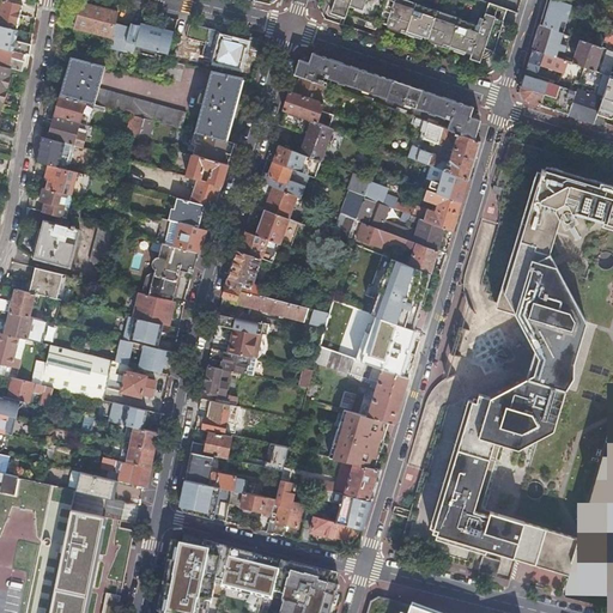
[(0,0),(0,25),(14,29),(16,29),(22,4),(5,0),(0,0)]
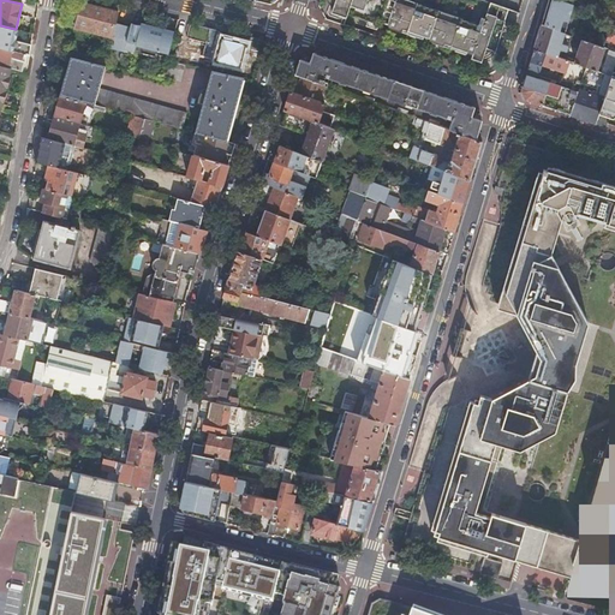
[(75,27),(112,35),(115,22),(118,10),(99,5),(82,0),(75,27)]
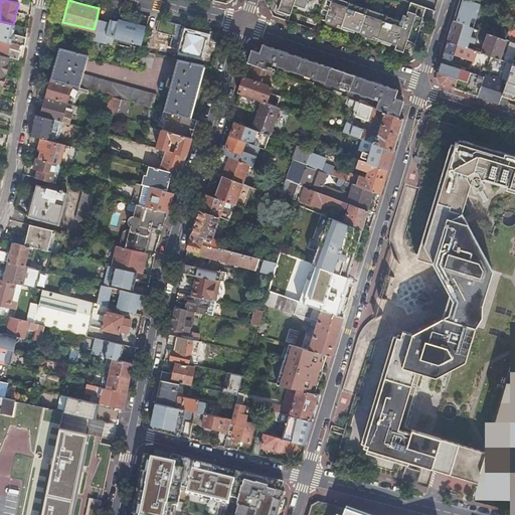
[(331,0),(273,0),(274,1),(276,2),(279,3),(278,5),(317,19),(318,16),(325,18),(331,0)]
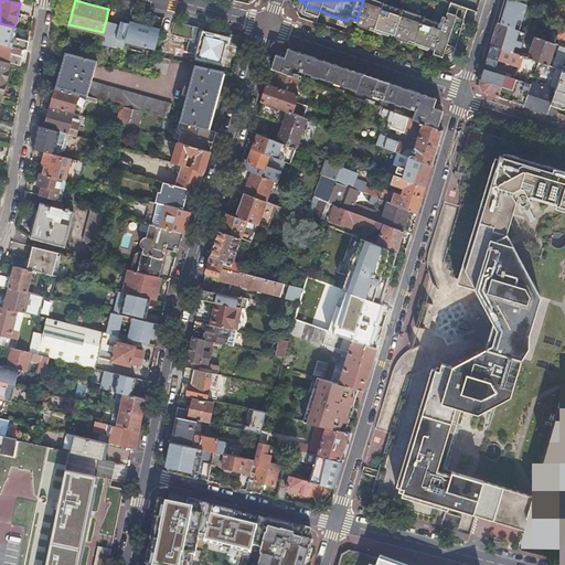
[(444,22),(379,0),(363,0),(356,20),(356,21),(356,23),(358,24),(390,34),(391,32),(394,33),(394,35),(395,36),(429,49),(430,45),(435,48),(433,53),(444,56),(446,52),(448,52),(450,50),(454,48),(455,45),(457,46),(466,19),(458,16),(459,14),(448,11),(444,22)]
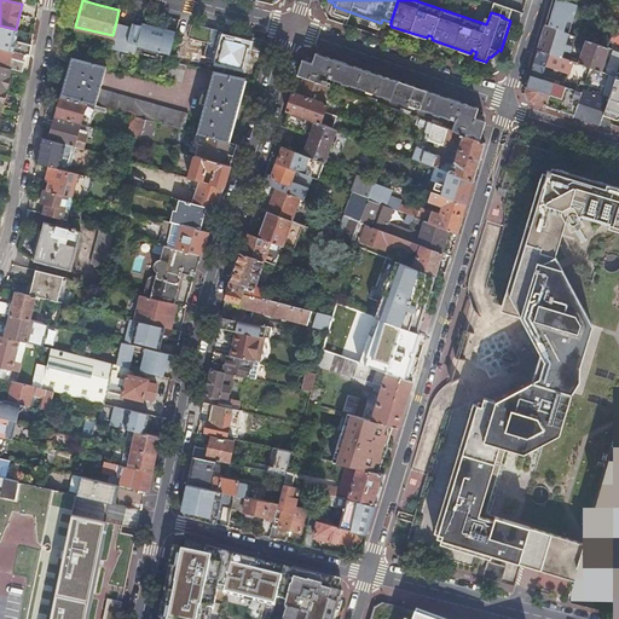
[(551,0),(544,24),(570,33),(570,32),(577,4),(565,0),(551,0)]
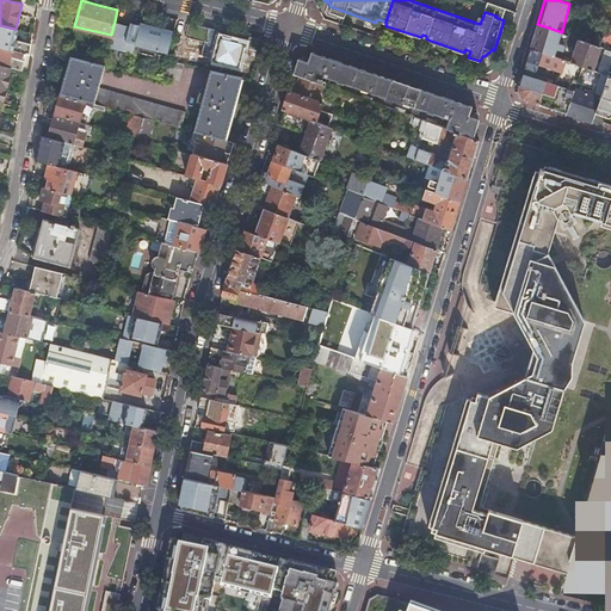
[(579,7),(569,4),(562,31),(569,34),(572,35),(579,7)]
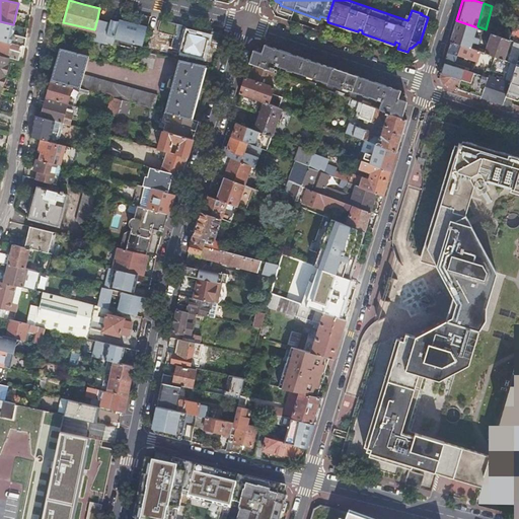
[(161,18),(150,15),(148,25),(147,27),(166,32),(168,25),(159,23),(161,18)]
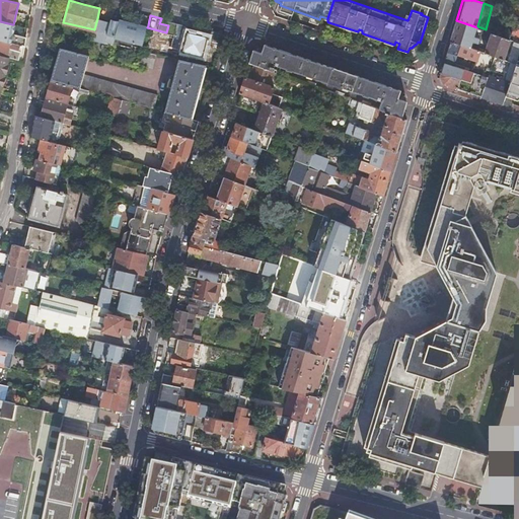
[(109,21),(97,18),(94,29),(91,40),(113,45),(113,43),(119,20),(110,18),(109,21)]
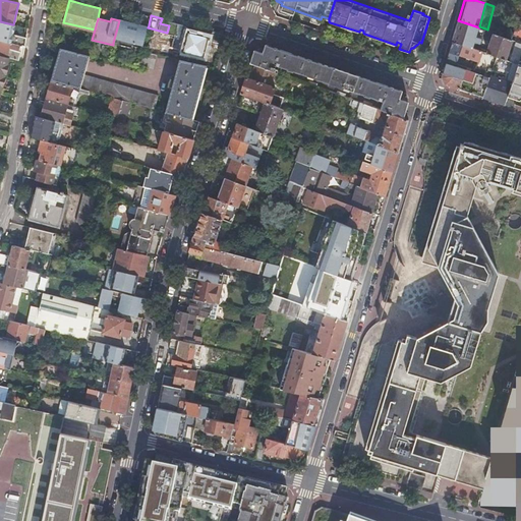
[(149,25),(120,18),(119,20),(113,43),(132,48),(133,46),(142,48),(148,27),(149,25)]
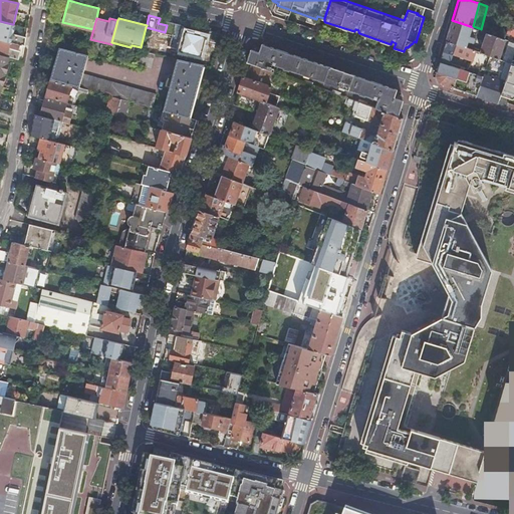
[(448,35),(446,40),(456,43),(466,47),(468,41),(474,43),(474,40),(479,42),(480,39),(476,37),(479,28),(473,26),(473,27),(452,20),(448,35)]
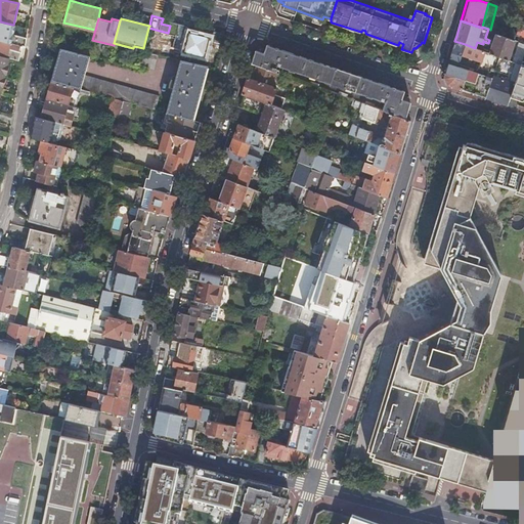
[(515,39),(523,41),(523,20),(522,20),(515,38),(515,39)]
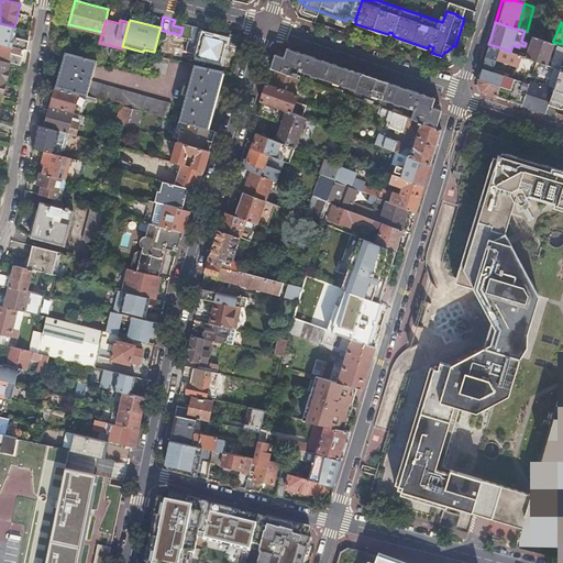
[(26,50),(29,39),(14,35),(11,35),(13,26),(0,23),(0,43),(11,46),(26,50)]
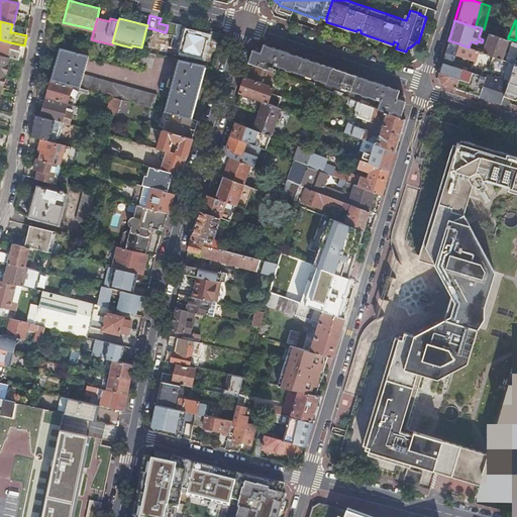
[(207,35),(223,39),(223,38),(219,32),(190,25),(189,31),(207,35)]
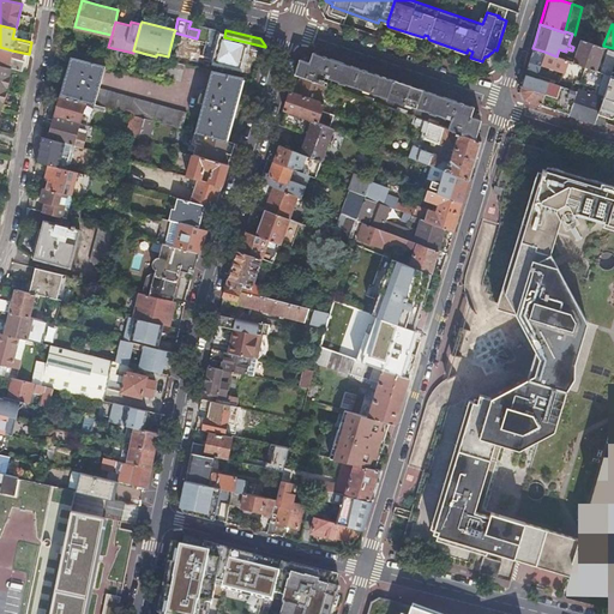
[(239,66),(246,42),(224,37),(221,36),(215,60),(239,66)]
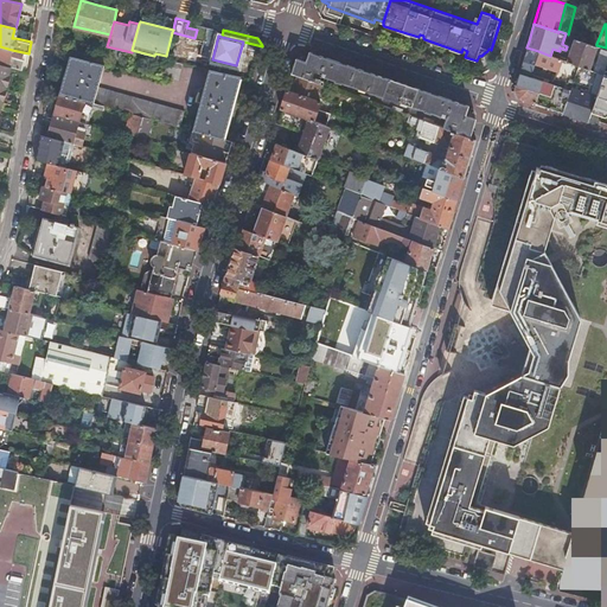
[(579,65),(604,75),(605,71),(606,64),(606,48),(596,45),(596,44),(576,37),(568,62),(579,65)]
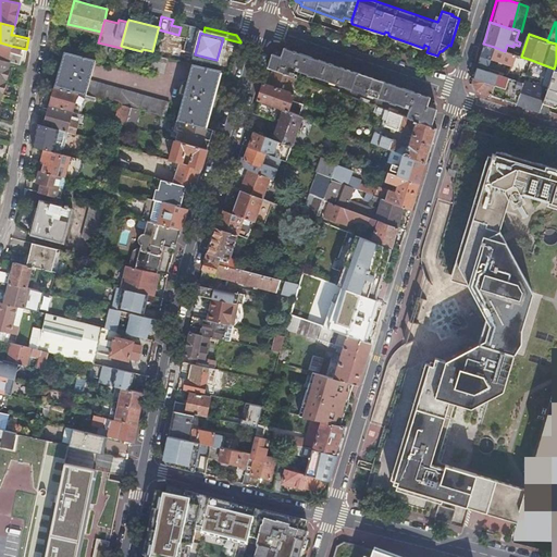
[(24,58),(26,49),(11,46),(0,42),(0,58),(10,61),(23,64),(24,58)]
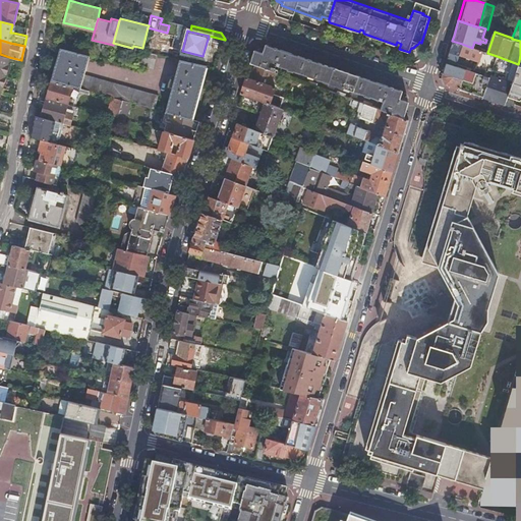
[(447,83),(483,96),(489,76),(474,71),(456,65),(459,54),(462,44),(452,41),(447,60),(442,76),(444,80),(447,83)]
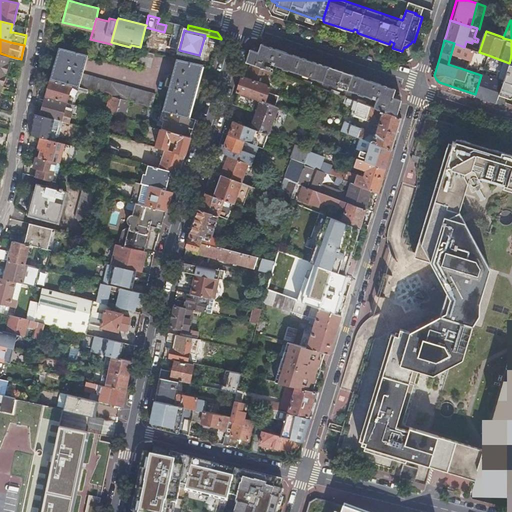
[(464,47),(454,43),(451,53),(470,59),(473,50),(464,47)]
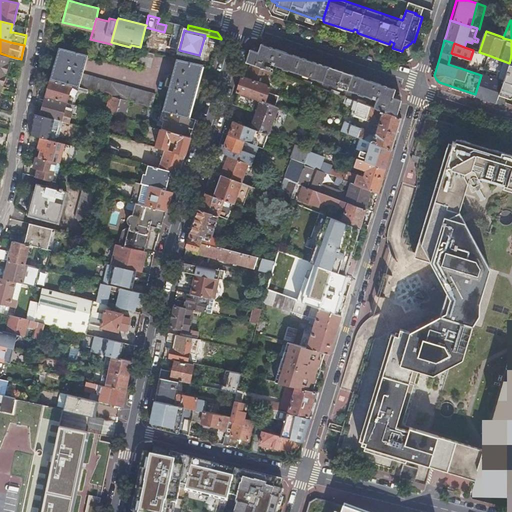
[(392,97),(394,89),(357,76),(292,55),(261,44),(258,53),(250,50),(246,62),(251,64),(270,70),(270,68),(272,65),(282,68),(282,69),(288,71),(288,70),(356,93),(356,94),(362,96),(362,95),(375,100),(372,107),(395,115),(400,100),(392,97)]
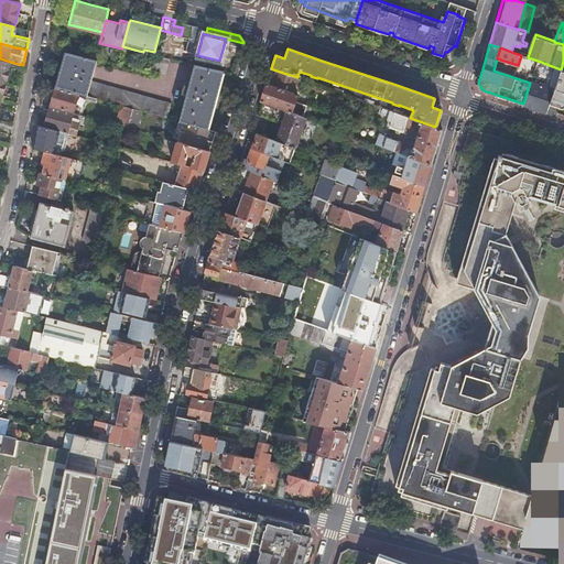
[(55,86),(56,86),(78,93),(125,106),(132,108),(140,110),(166,117),(171,102),(91,80),(97,60),(65,51),(55,86)]
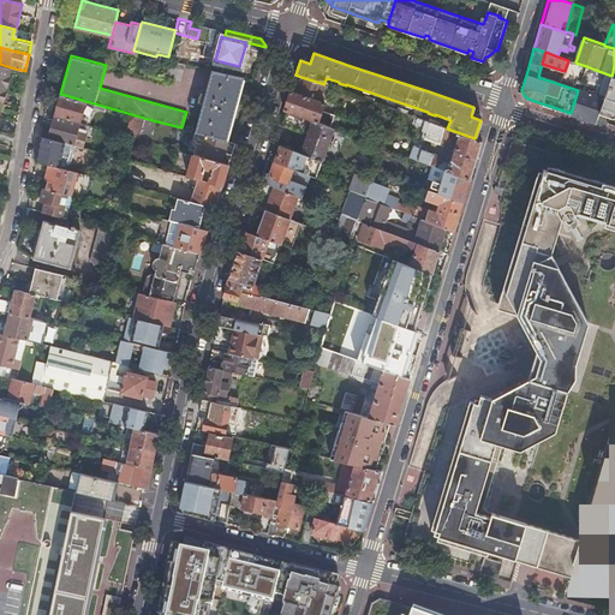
[(180,81),(185,64),(167,60),(163,76),(180,81)]
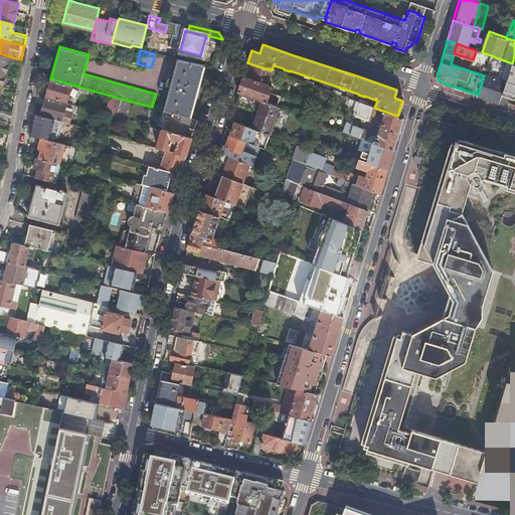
[(469,70),(484,75),(491,55),(482,52),(476,50),(473,59),(469,70)]
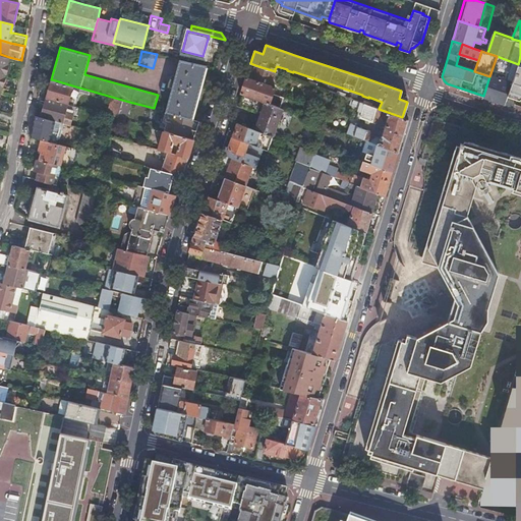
[(0,72),(4,74),(9,57),(0,54),(0,72)]
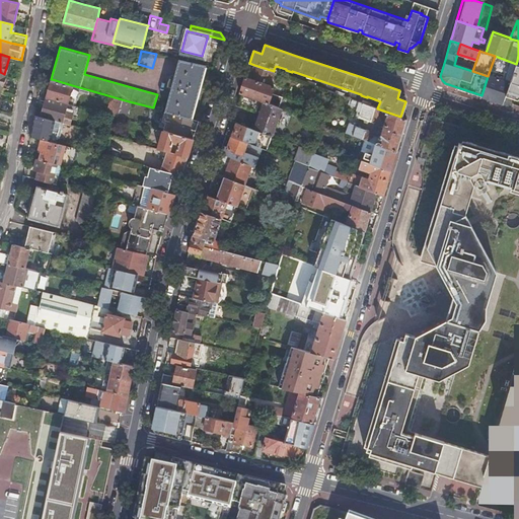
[(457,54),(454,65),(472,71),(476,60),(457,54)]
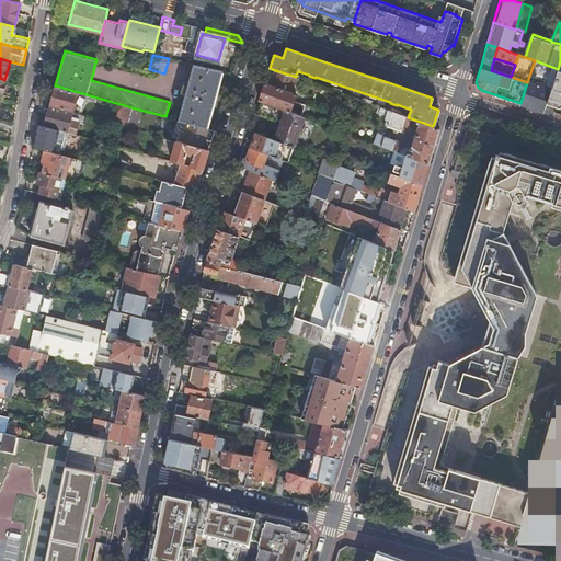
[(537,110),(544,112),(547,101),(551,88),(554,79),(557,72),(558,69),(535,60),(527,82),(521,103),(526,105),(537,110)]
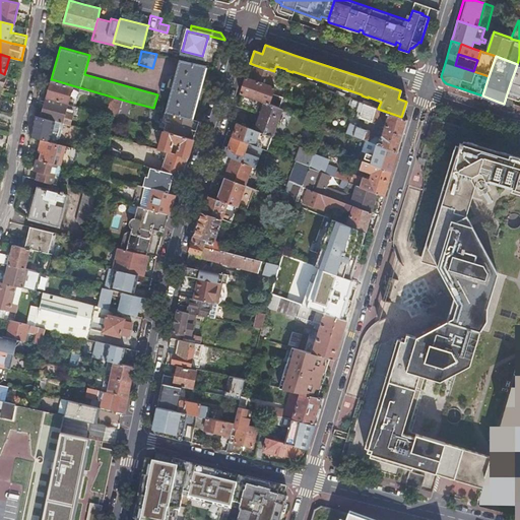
[(165,111),(175,114),(191,119),(200,84),(203,74),(205,64),(179,59),(165,111)]
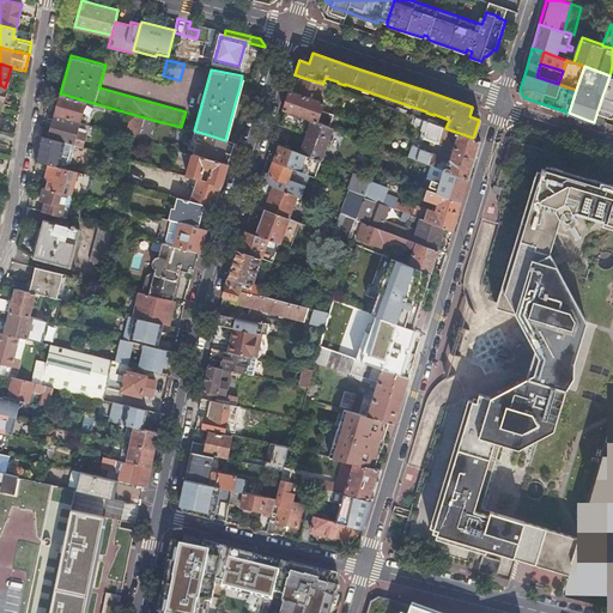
[(602,96),(598,110),(604,111),(608,114),(612,115),(612,72),(611,72),(610,76),(608,79),(606,86),(602,96)]
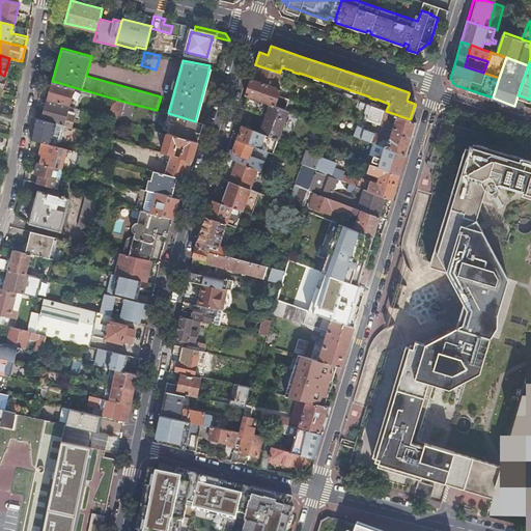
[(250,81),(245,94),(270,104),(285,110),(288,101),(277,96),(280,88),(275,86),(280,73),(260,66),(255,80),(251,78),(250,81)]
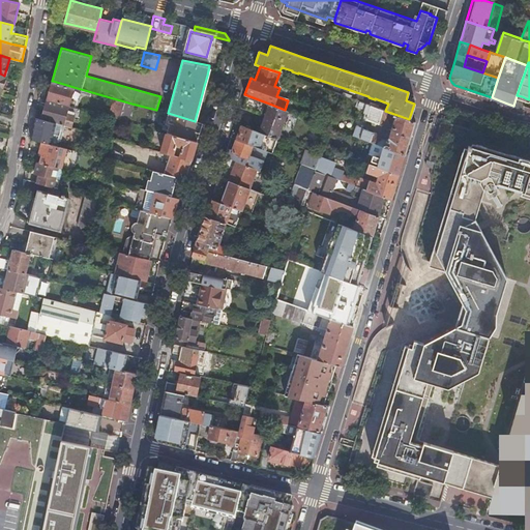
[(53,81),(48,99),(68,106),(74,87),(53,81)]
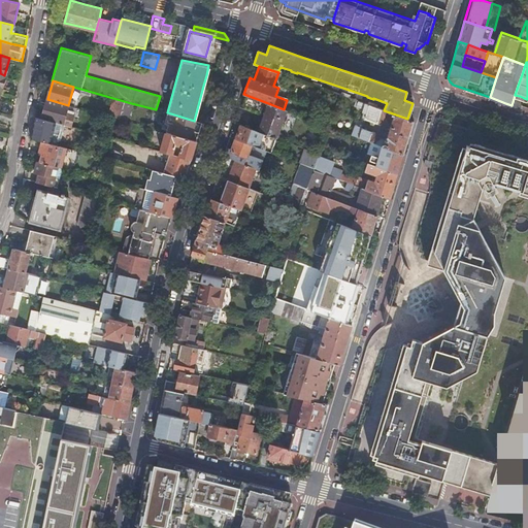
[(264,116),(259,131),(263,132),(276,137),(286,110),(284,109),(268,103),(268,104),(244,95),(241,107),(264,116)]
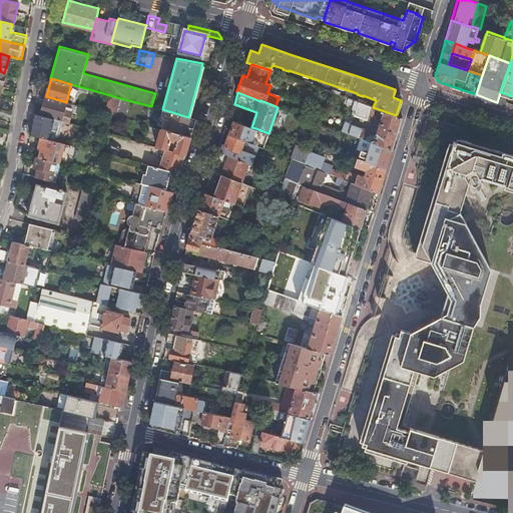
[(42,107),(35,105),(33,113),(37,114),(38,114),(54,119),(60,120),(66,102),(46,96),(42,107)]
